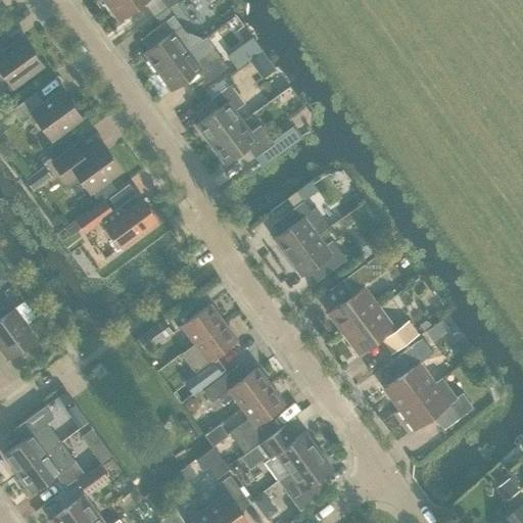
[(103,0),(117,19),(142,1),(153,15),(174,0),(103,0)]
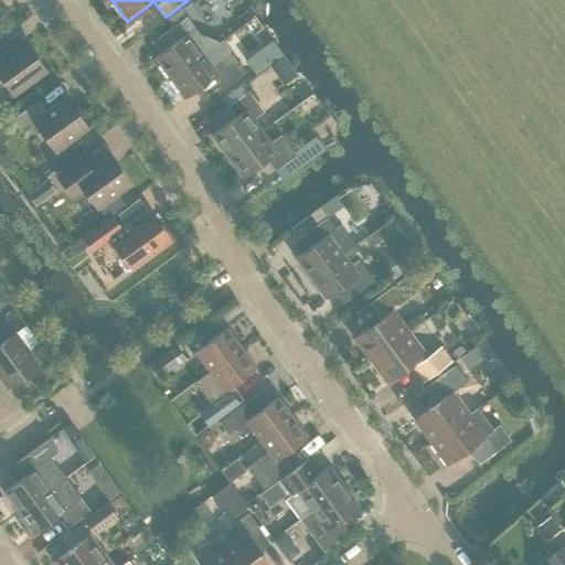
[(201,36),(180,8),(167,18),(172,25),(157,38),(164,49),(153,56),(169,77),(202,53),(217,41),(215,39),(203,34),(201,36)]
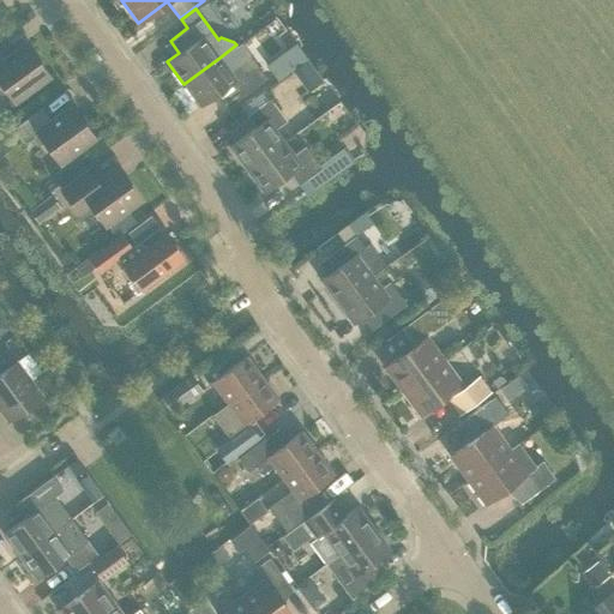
[(0,83),(14,103),(49,78),(32,54),(26,59),(18,47),(4,58),(0,52),(0,83)]
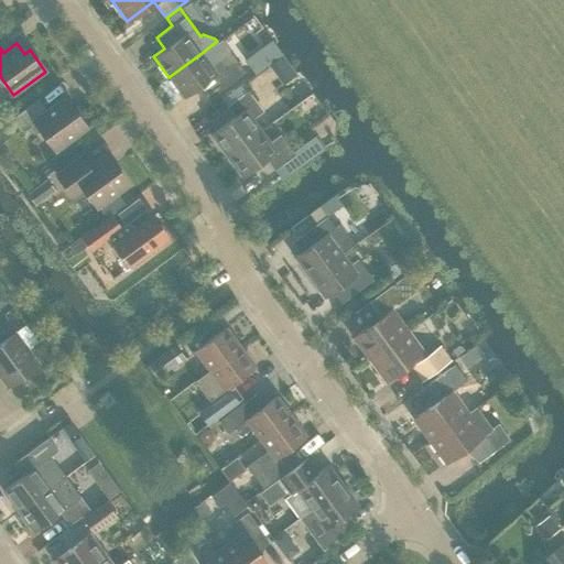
[(202,53),(169,77),(184,98),(194,89),(203,100),(243,71),(229,50),(209,64),(202,53)]
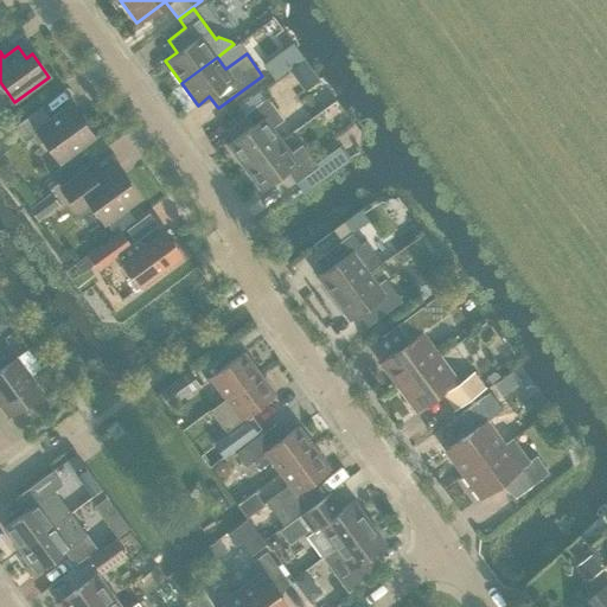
[(227,145),(243,167),(280,140),(272,128),(282,120),(267,97),(243,114),(251,126),(227,145)]
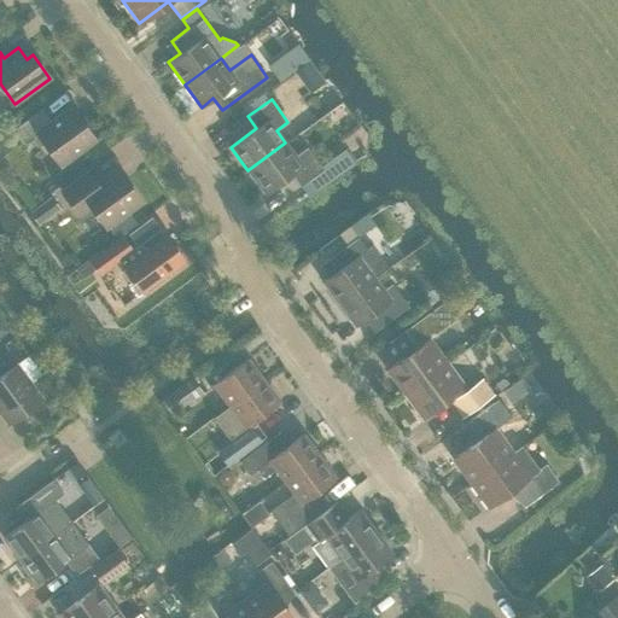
[(60,167),(95,140),(79,117),(73,121),(64,110),(50,121),(41,109),(15,128),(23,140),(35,132),(60,167)]
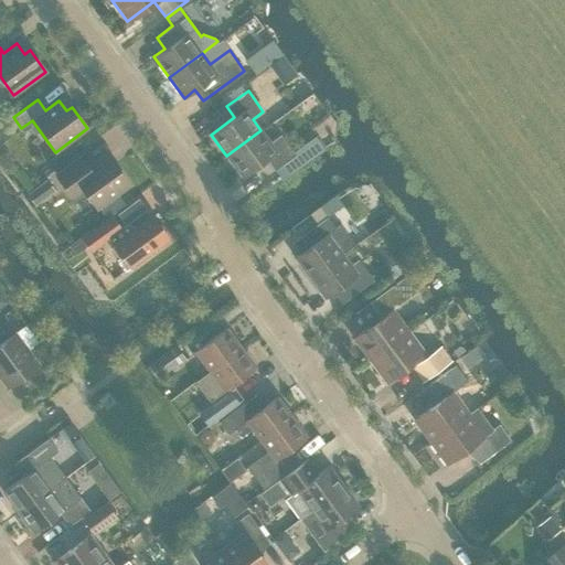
[(260,130),(226,156),(242,178),(266,160),(274,171),(275,170),(295,155),(292,152),(280,135),(269,142),(260,130)]
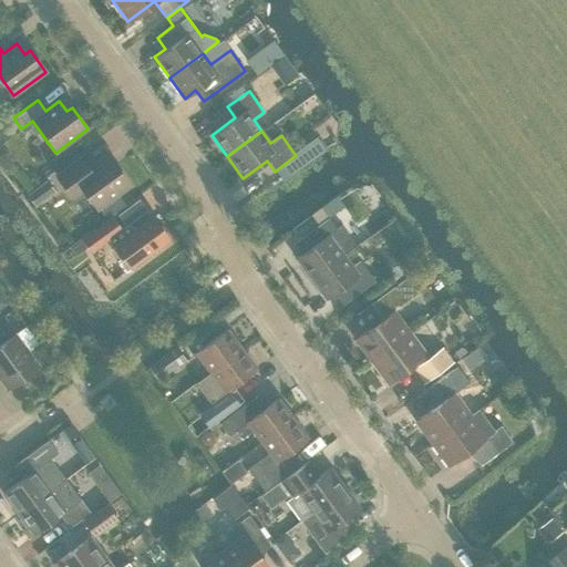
[(296,155),(276,171),(282,181),(325,150),(316,136),(294,153),(296,155)]
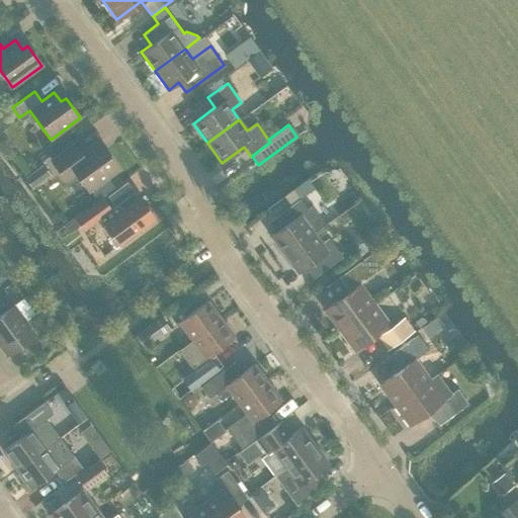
[(51,159),(66,180),(76,173),(89,191),(118,170),(104,151),(99,154),(92,144),(80,153),(73,143),(51,159)]
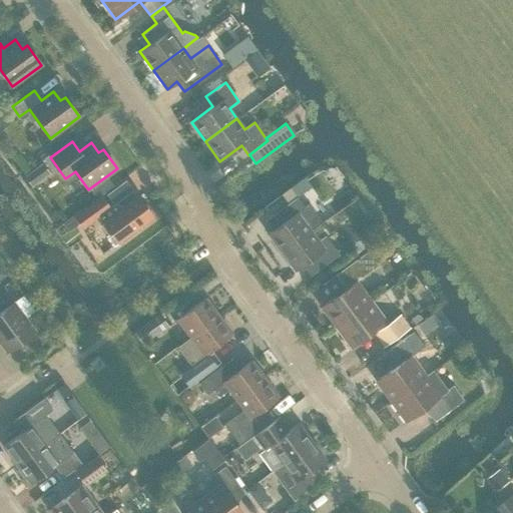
[(74,216),(83,227),(96,217),(100,223),(103,221),(118,242),(152,217),(137,195),(114,212),(110,206),(109,207),(101,196),(74,216)]
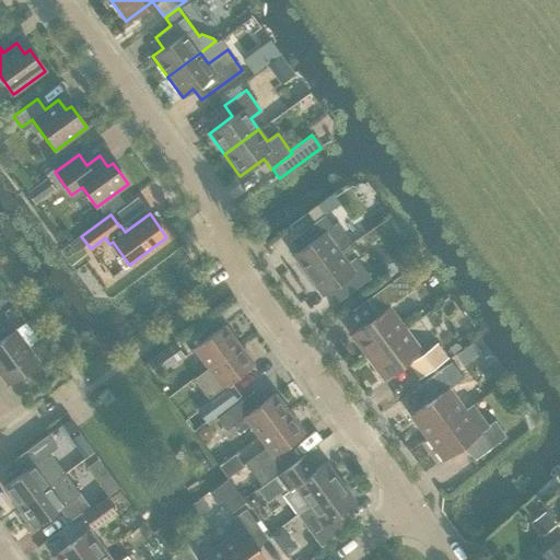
[(324,216),(294,236),(303,247),(292,255),(306,276),(339,252),(351,243),(336,223),(331,226),(324,216)]
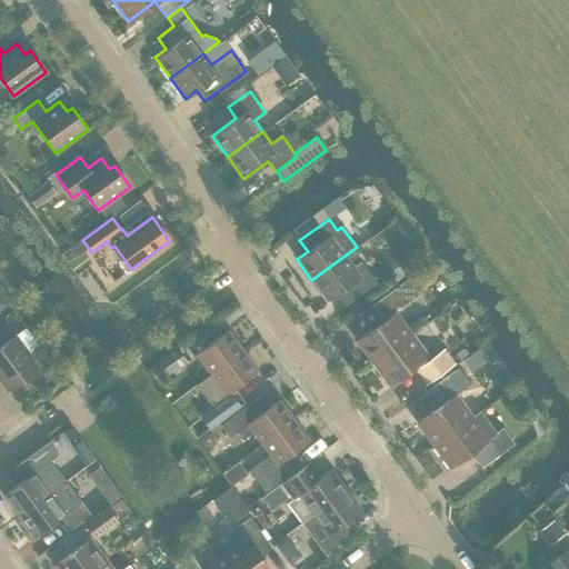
[(353,267),(345,256),(311,280),(327,300),(338,292),(346,303),(376,281),(360,261),(353,267)]
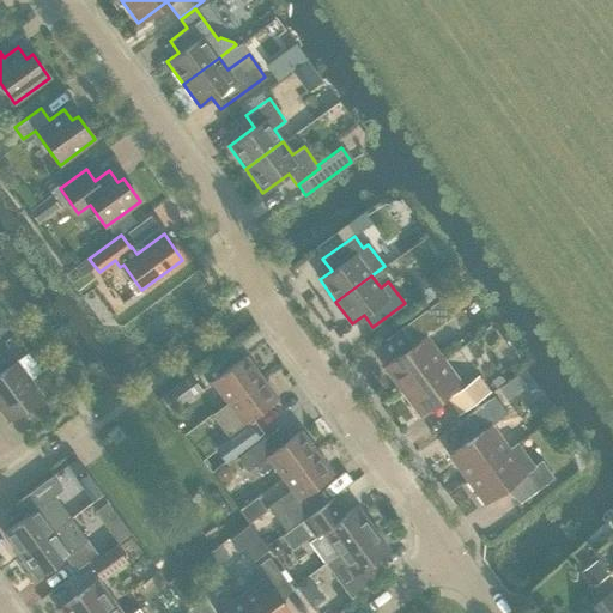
[(383,366),(401,390),(442,359),(425,337),(451,316),(439,299),(401,328),(413,344),(383,366)]
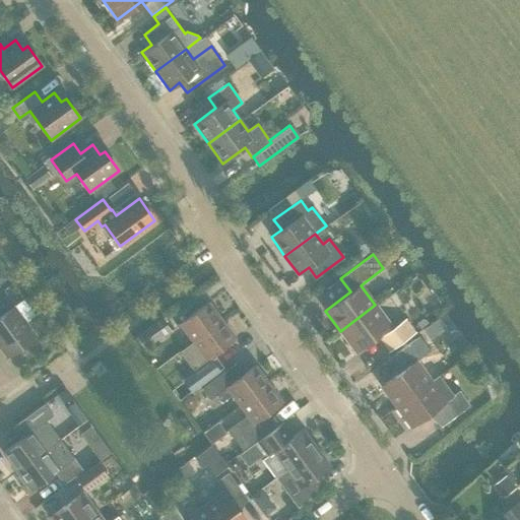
[(179,323),(192,341),(221,320),(208,301),(179,323)]
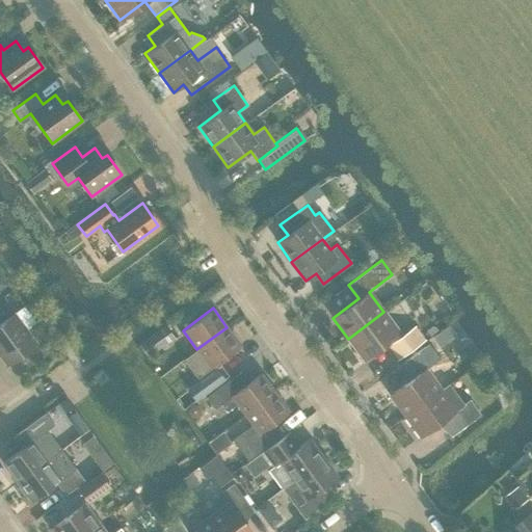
[(383,312),(348,339),(363,358),(399,333),(383,312)]
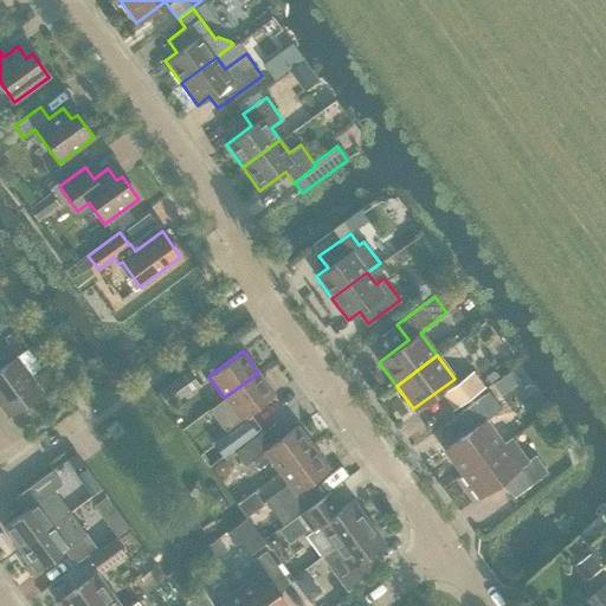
[(0,406),(2,411),(14,403),(18,407),(42,391),(15,356),(0,368),(0,406)]
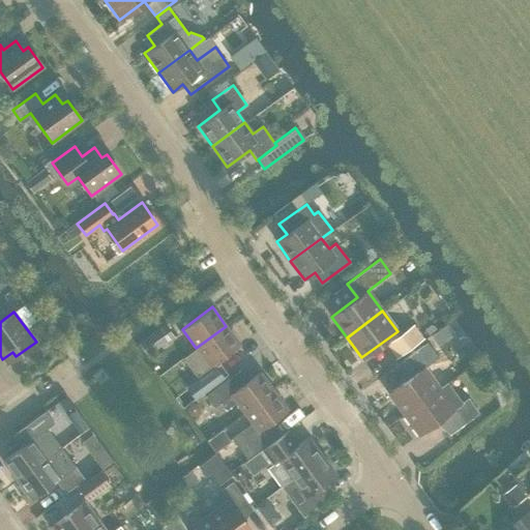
[(423,337),(413,323),(385,345),(395,358),(423,337)]
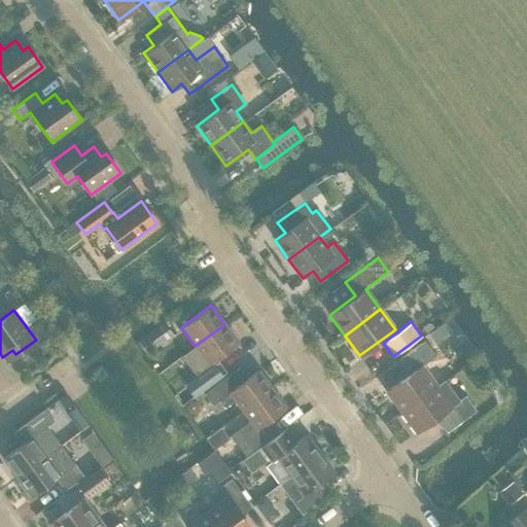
[(172,335),(164,322),(137,340),(146,352),(172,335)]
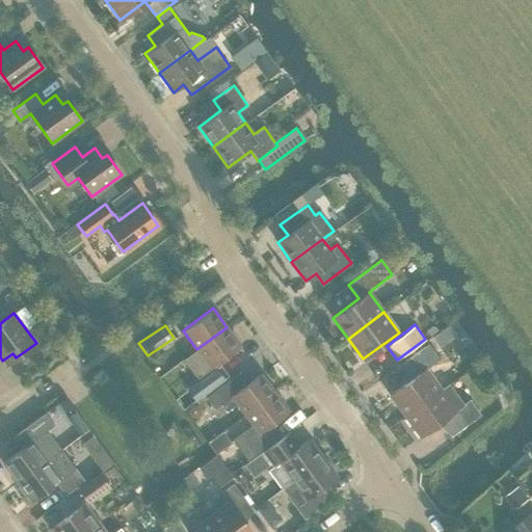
[(241,346),(227,327),(196,349),(205,361),(194,368),(200,375),(210,368),(241,346)]
